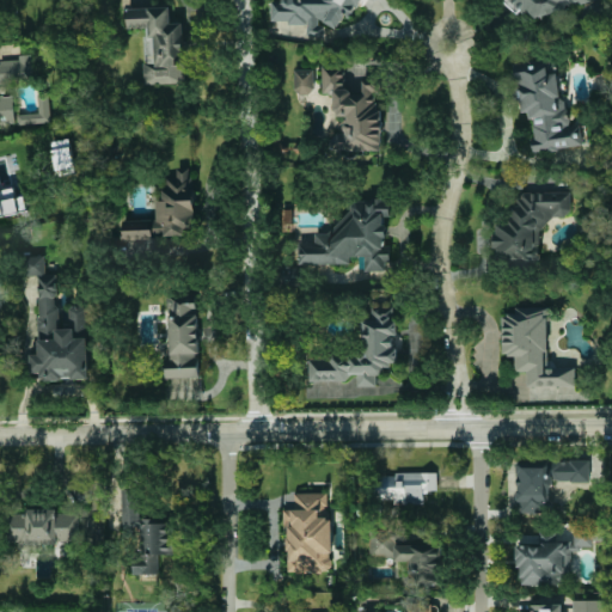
[(271,22),(286,22),(291,24),(307,25),(307,38),(324,38),(325,28),(316,22),(325,22),(337,29),(344,18),(352,18),(362,0),(280,0),(280,1),(271,1),(271,22)]
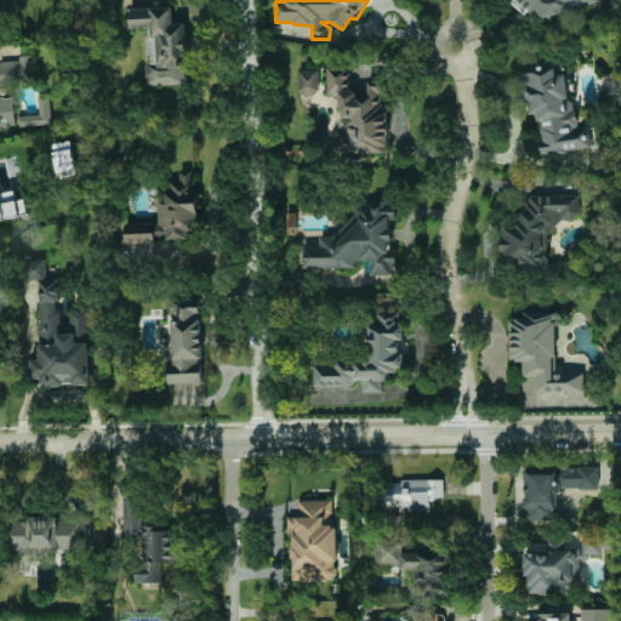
[(511,0),(512,1),(525,12),(534,10),(545,18),(592,6),(594,17),(603,15),(598,11),(597,4),(609,0),(511,0)]
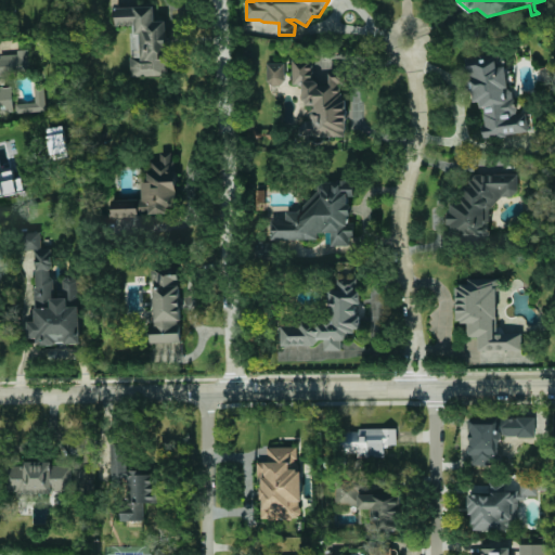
[(132,77),(169,75),(167,21),(155,22),(155,7),(115,8),(116,26),(131,26),(132,77)]
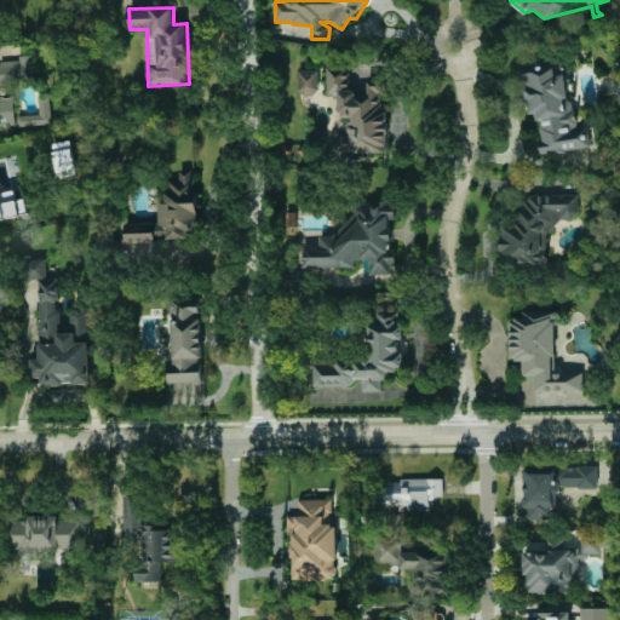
[(521,65),(529,115),(538,113),(543,139),(538,141),(540,155),(592,147),(589,125),(575,127),(564,58),(521,65)]
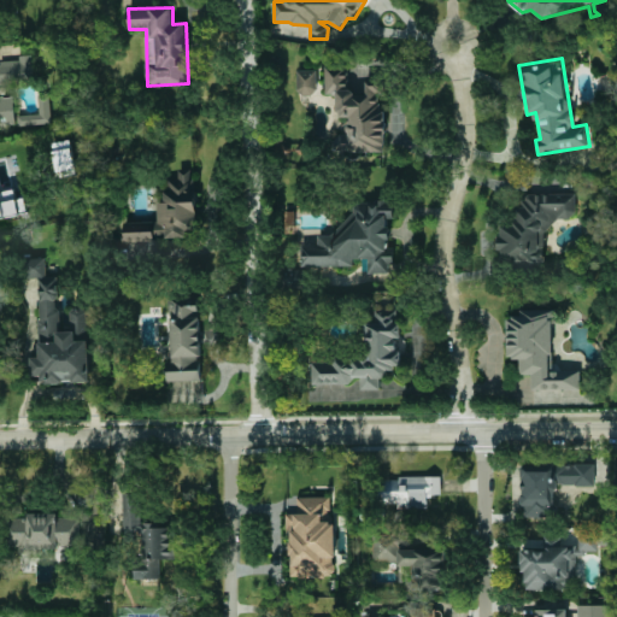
[(0,83),(37,81),(35,60),(0,63),(0,123),(0,125),(17,123),(13,97),(0,98),(0,83)]
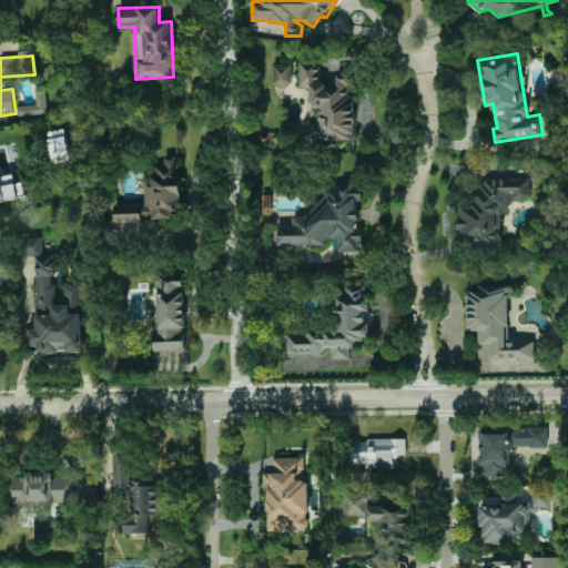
[(353,140),(351,71),(337,71),(337,85),(321,85),(320,62),(300,62),(300,87),(311,87),(311,108),(321,108),(321,123),(310,123),(311,140),(353,140)]
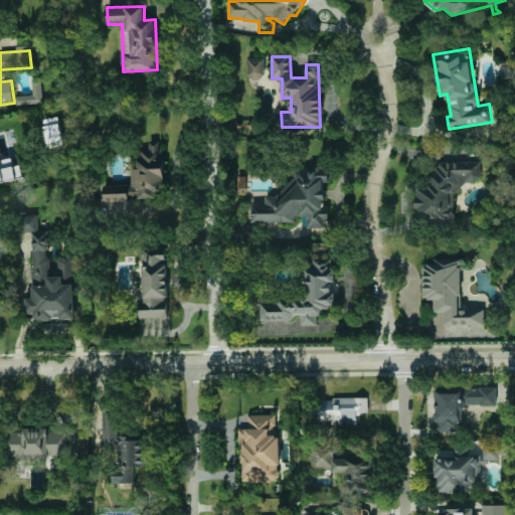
[(265,58),(248,59),(248,79),(265,79),(265,58)]
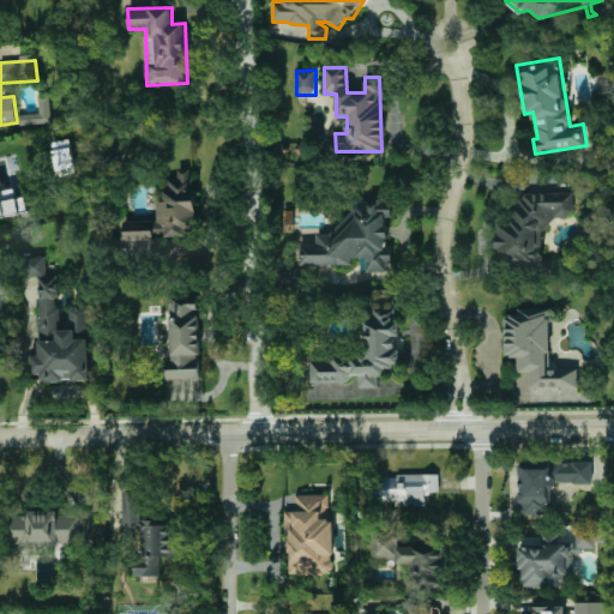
[(50,124),(50,94),(38,95),(38,114),(18,114),(18,125),(50,124)]
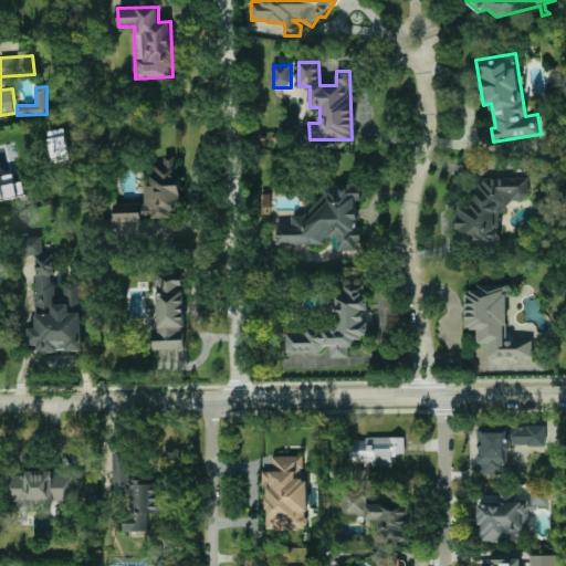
[(48,132),(53,163),(70,159),(64,128),(48,132)]
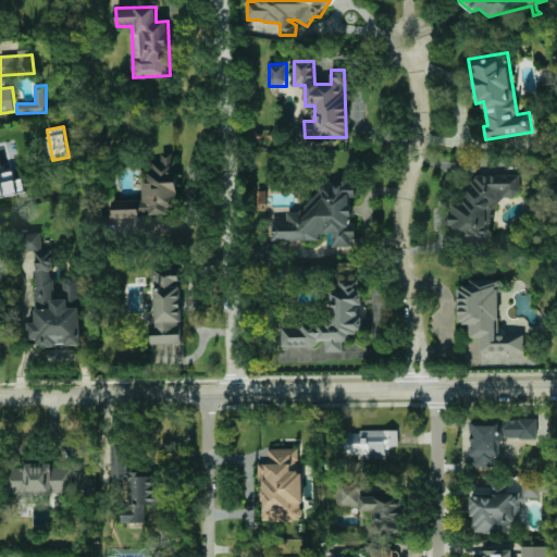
[(112,200),(112,217),(177,217),(176,153),(161,153),(161,162),(149,162),(150,182),(144,182),(144,200),(112,200)]
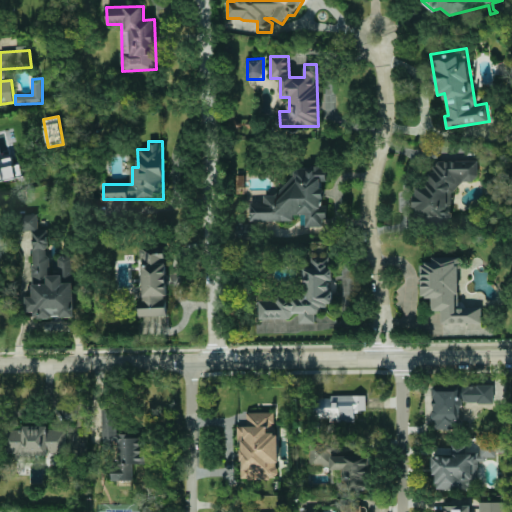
[(0,180),(23,177),(20,165),(14,166),(12,157),(0,159),(0,180)]
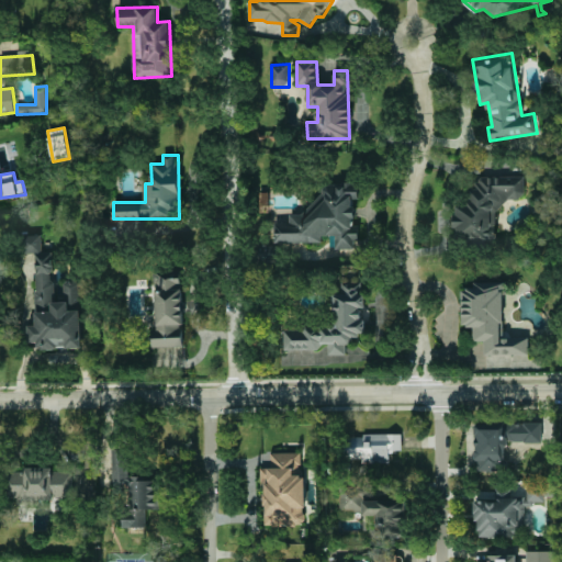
[(526,202),(524,176),(478,178),(479,190),(467,190),(468,203),(454,204),(457,243),(496,240),(493,204),(526,202)]
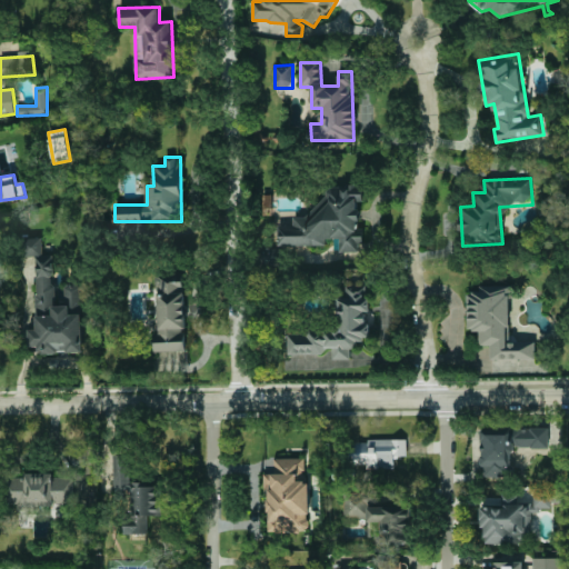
[(278,246),(327,245),(326,239),(340,238),(340,252),(363,251),(362,228),(359,228),(358,202),(363,202),(362,186),(327,187),(327,210),(293,211),(293,226),(278,226),(278,246)]
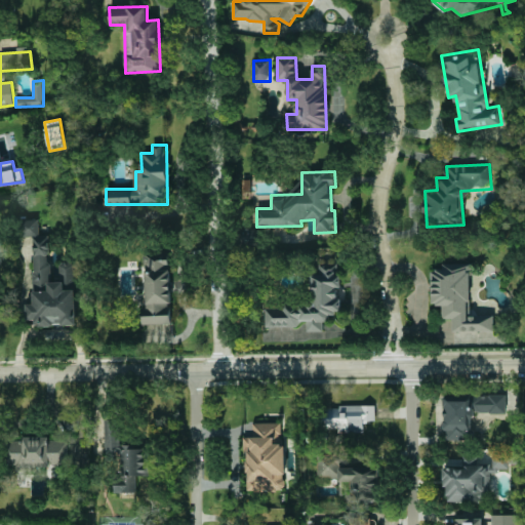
[(76,325),(75,263),(59,263),(59,273),(50,273),(49,236),(40,236),(39,219),(19,220),(19,237),(32,236),(34,304),(27,305),(28,320),(37,320),(37,326),(76,325)]
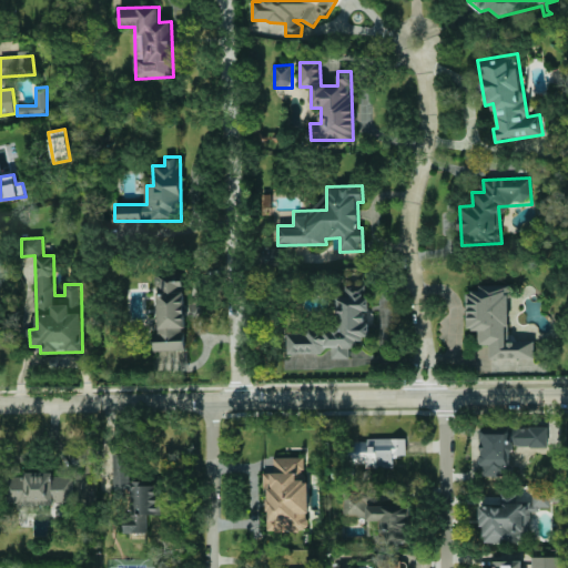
[(154,352),(185,351),(183,273),(156,274),(159,333),(153,333),(154,352)]
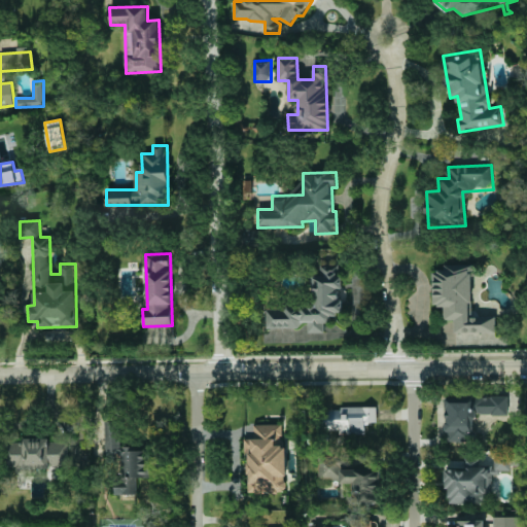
[(314,306),(267,307),(267,328),(309,326),(309,334),(327,332),(327,315),(343,315),(341,264),(320,265),(320,275),(313,275),(314,306)]
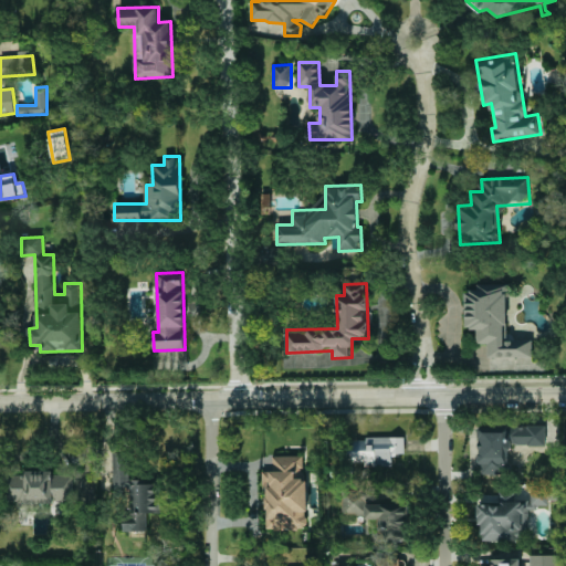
[(532,357),(532,339),(507,341),(506,284),(477,284),(477,291),(465,291),(465,328),(477,328),(477,344),(488,344),(488,358),(532,357)]
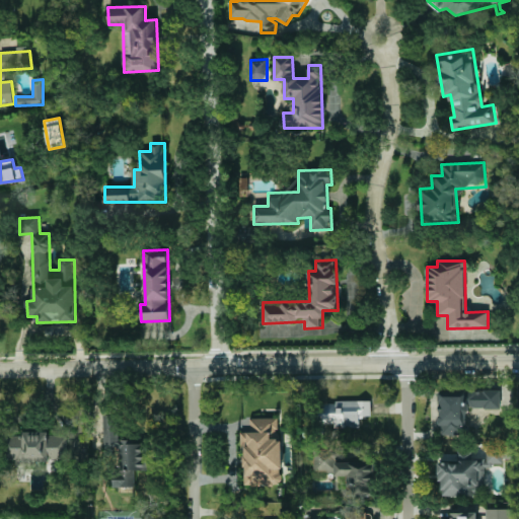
[(500,409),(500,390),(439,390),(440,435),(467,434),(467,409),(500,409)]
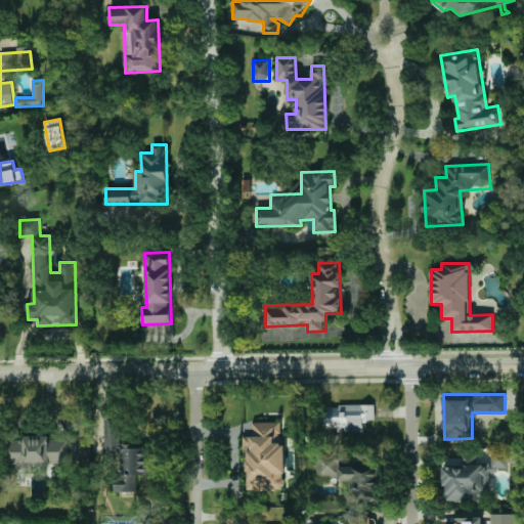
[(375,404),(324,405),(324,428),(338,428),(338,432),(362,431),(362,421),(375,421),(375,404)]
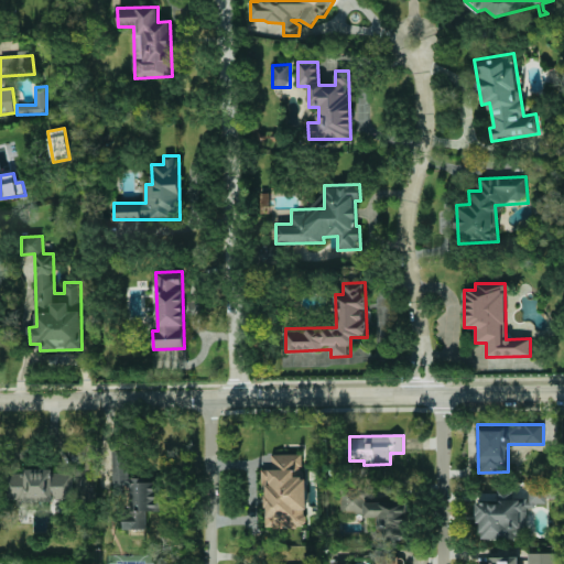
[(148,529),(147,511),(159,511),(159,477),(131,477),(131,452),(114,452),(115,487),(126,487),(126,529),(148,529)]
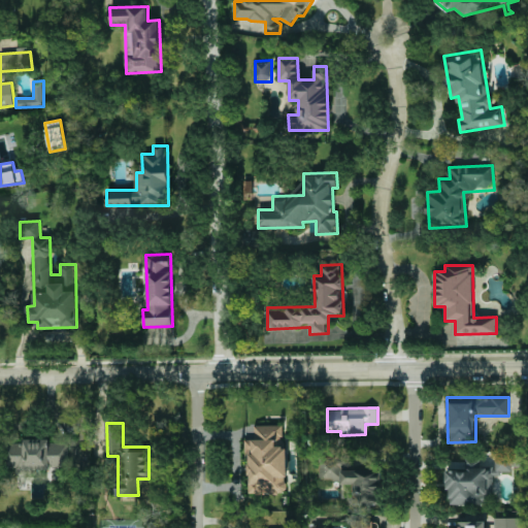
[(249,493),(287,494),(287,447),(283,447),(283,425),(255,425),(255,439),(245,439),(244,457),(249,457),(249,493)]
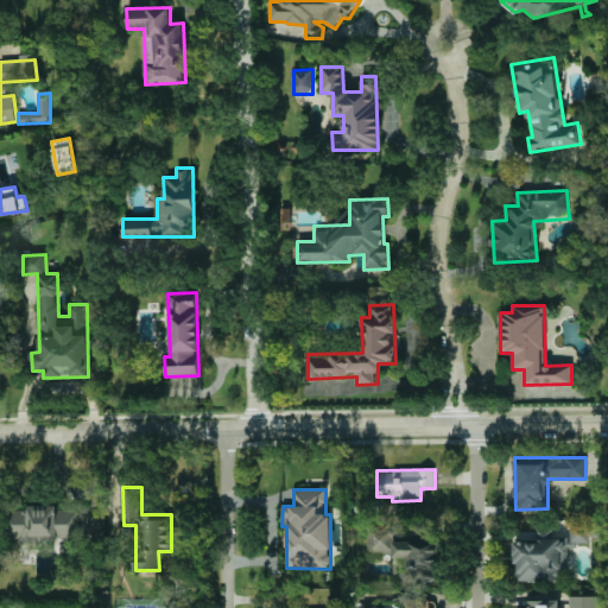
[(100,506),(55,508),(55,506),(10,508),(11,543),(102,539),(100,506)]
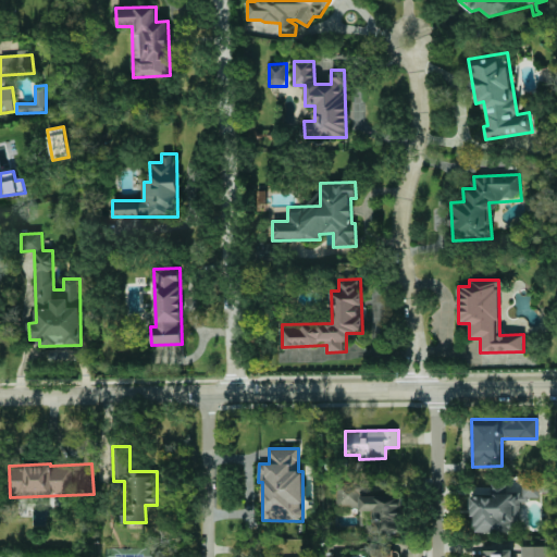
[(520,531),(519,499),(540,498),(540,492),(548,491),(547,479),(521,481),(522,485),(491,486),(492,495),(472,496),(473,533),(520,531)]
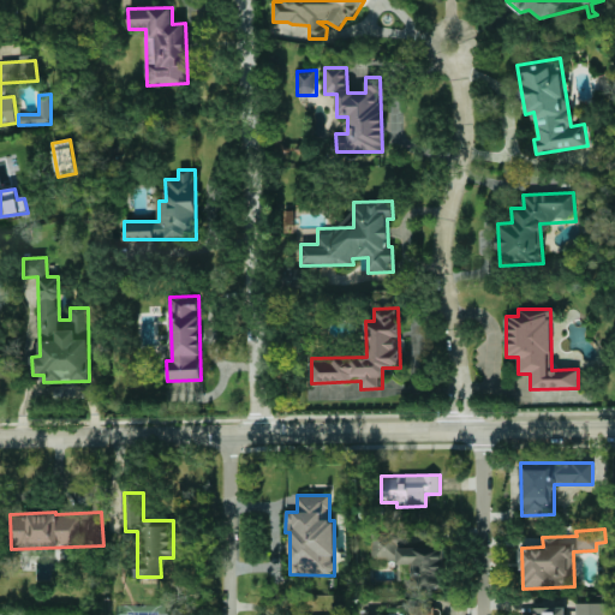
[(371,559),(398,560),(398,565),(410,565),(410,587),(442,587),(443,542),(410,541),(410,532),(371,532),(371,559)]
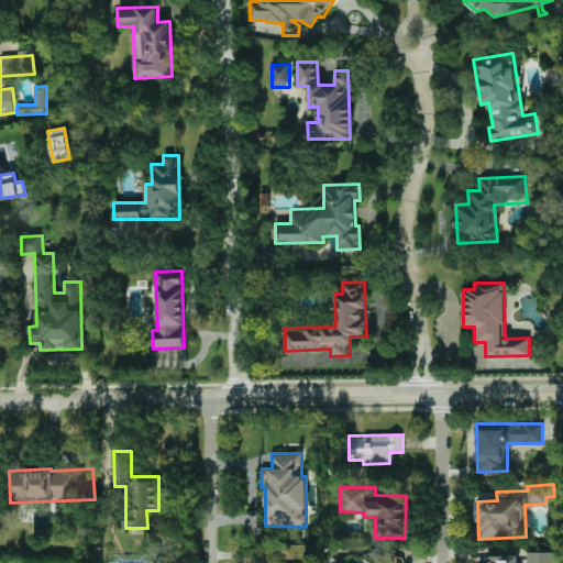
[(554,562),(554,552),(527,552),(527,561),(518,561),(518,556),(490,556),(489,562),(554,562)]
